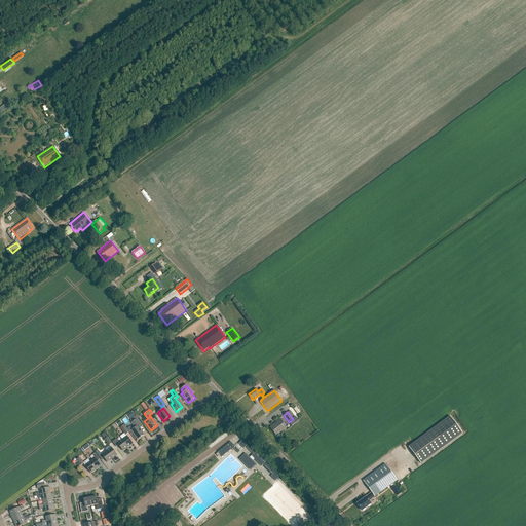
[(409,447),(421,463),(462,433),(450,416),(409,447)]
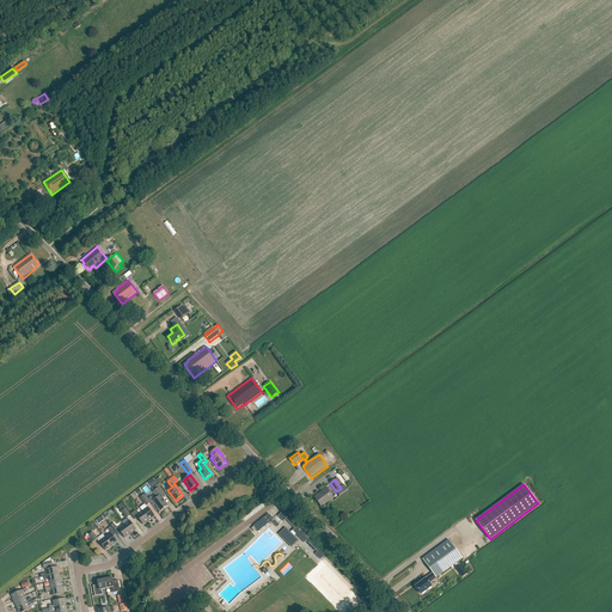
[(167,506),(163,499),(165,496),(159,488),(153,491),(158,497),(153,501),(160,512),(167,506)]
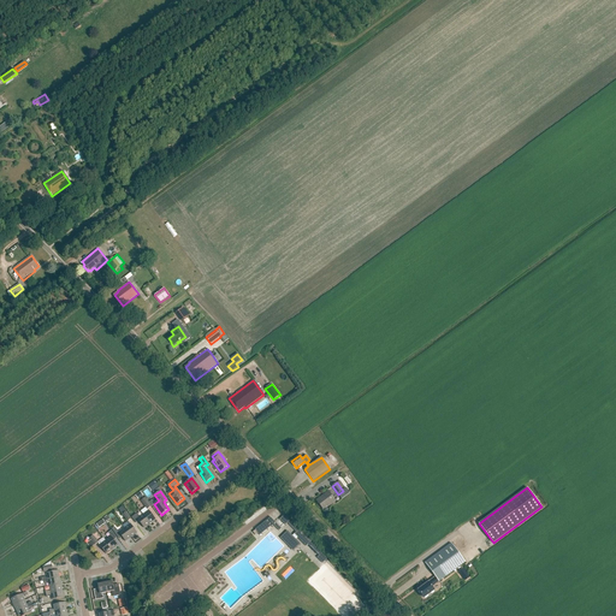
[(323,509),(327,505),(327,507),(336,501),(329,491),(317,501),(323,509)]
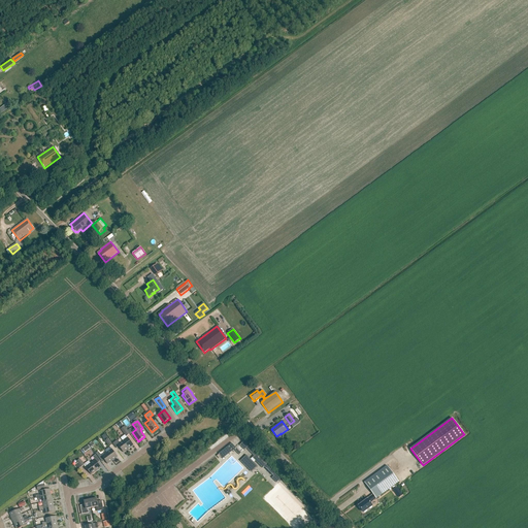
[(121,429),(126,436),(130,433),(124,426),(121,429)]
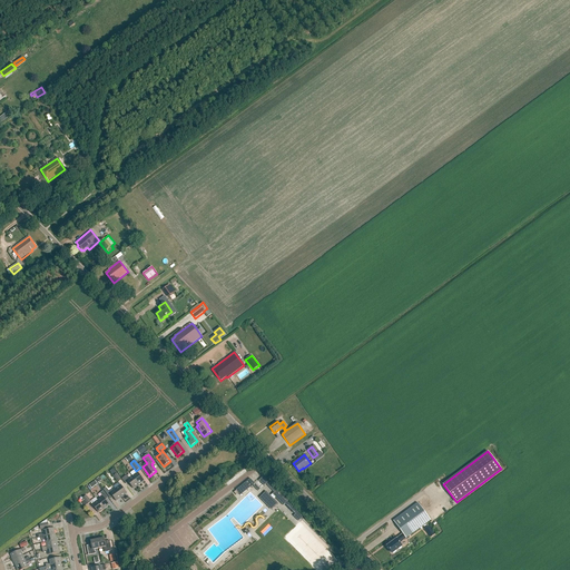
[(138,472),(133,477),(138,484),(144,481),(138,472)]
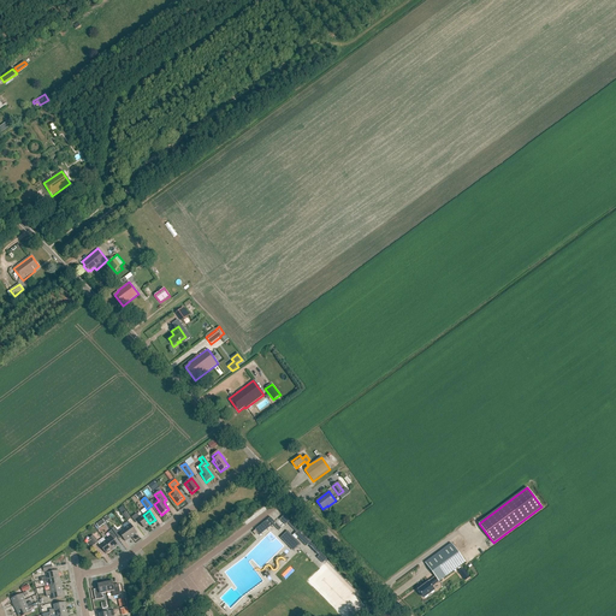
[(149,523),(143,515),(140,517),(136,514),(131,517),(136,523),(138,521),(144,528),(149,523)]
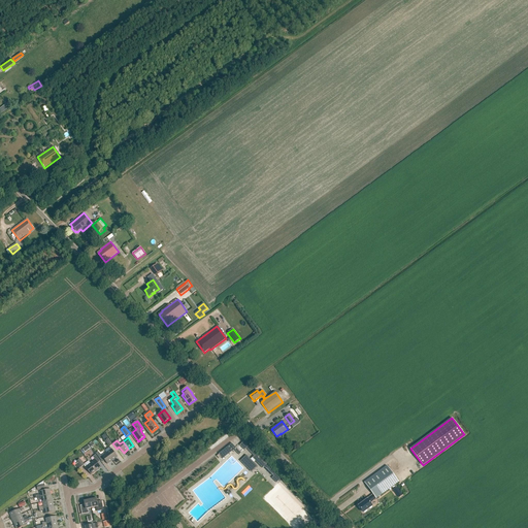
[(239,446),(244,450),(246,448),(254,456),(252,458),(262,468),(264,466),(273,476),(272,477),(276,483),(281,480),(266,465),(266,464),(259,456),(258,457),(243,441),(239,446)]
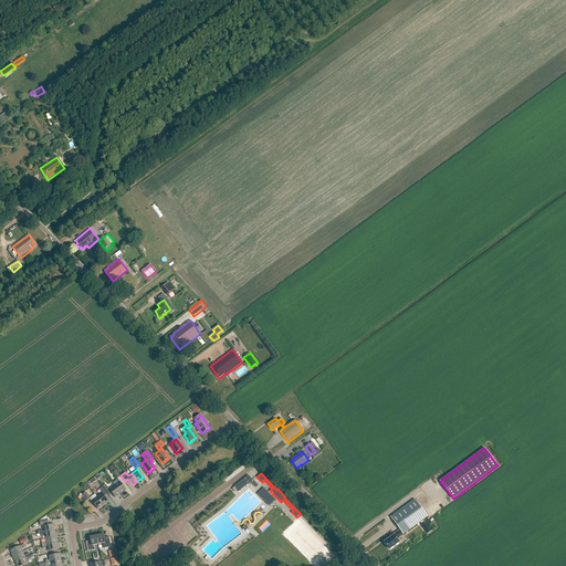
[(257,488),(259,486),(249,475),(234,486),(232,489),(234,492),(237,490),(239,492),(251,482),(257,488)]
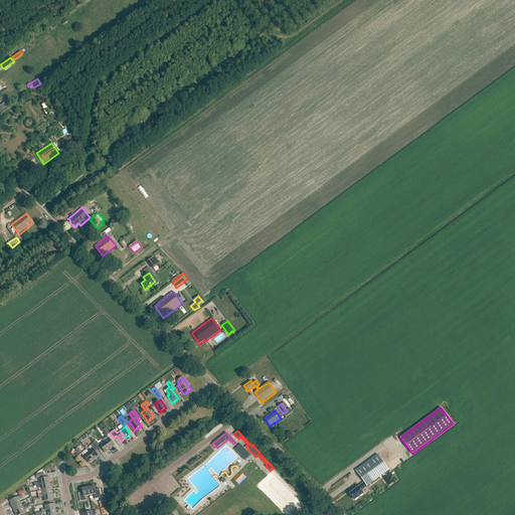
[(109,439),(104,442),(110,450),(115,446),(109,439)]
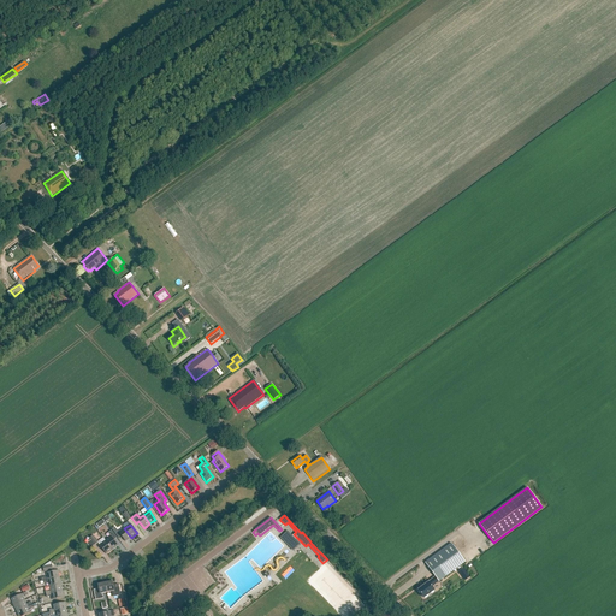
[(131,538),(124,528),(119,533),(114,527),(112,529),(117,537),(119,534),(125,542),(131,538)]
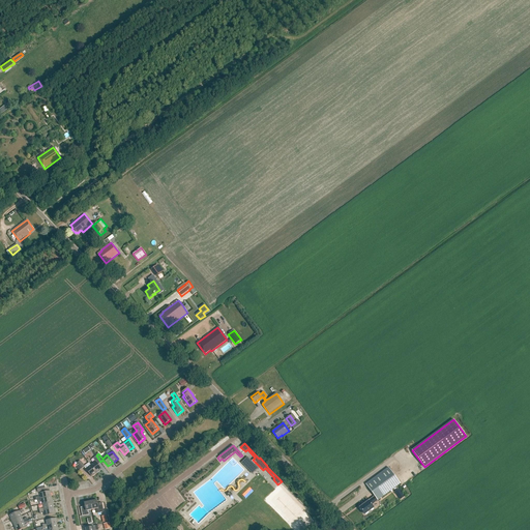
[(95,462),(91,466),(96,473),(101,469),(97,464),(99,462),(96,457),(93,459),(95,462)]
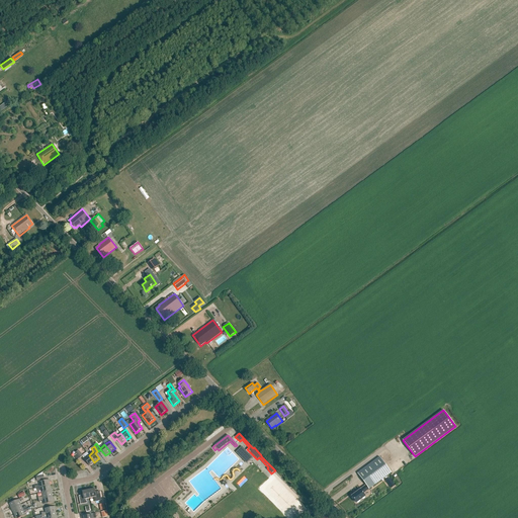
[(247,462),(253,456),(242,446),(236,452),(247,462)]
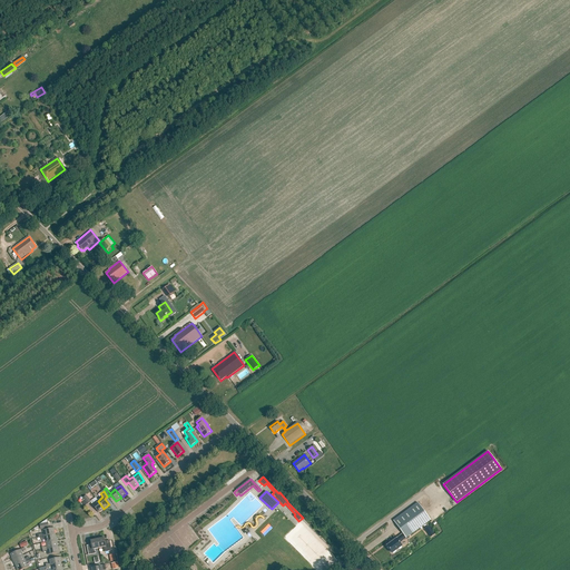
[(84,498),(85,500),(80,502),(84,508),(88,504),(91,502),(86,495),(84,498)]
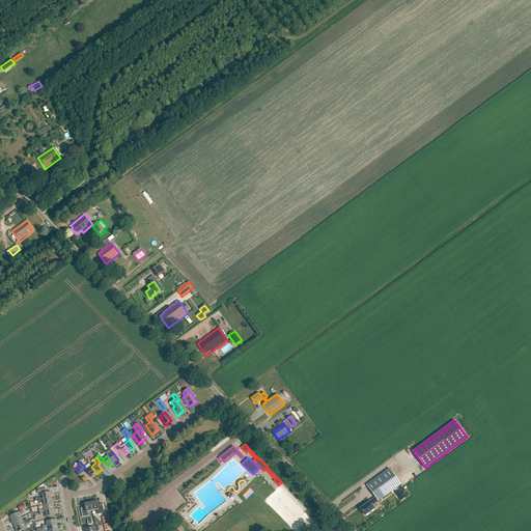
[(96,474),(91,467),(86,470),(91,478),(96,474)]
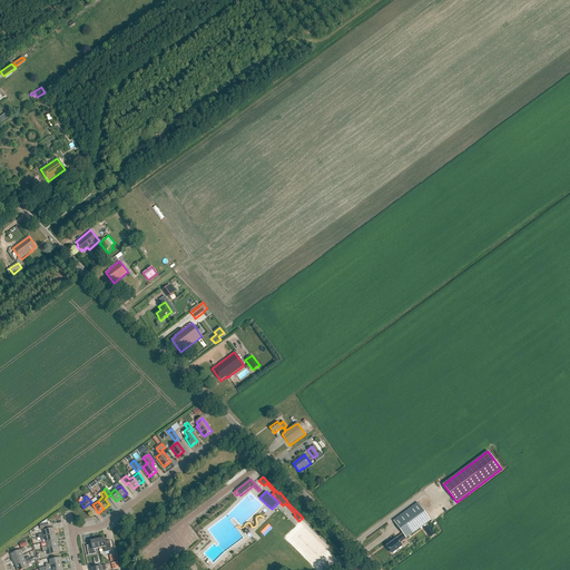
[(402,547),(400,542),(430,520),(418,503),(393,521),(403,533),(386,546),(392,553),(402,547)]
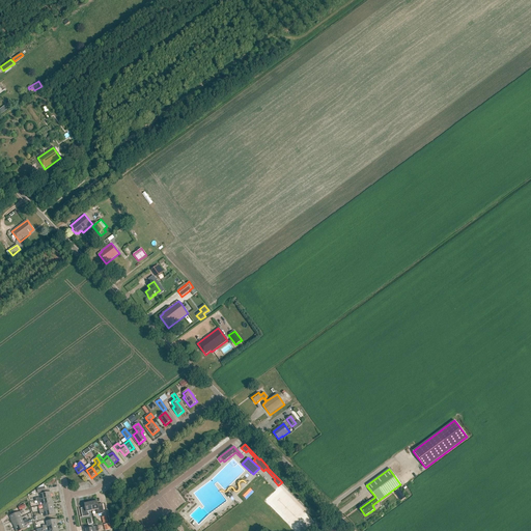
[(40,494),(40,497),(42,498),(39,498),(36,498),(37,501),(52,498),(50,492),(40,494)]
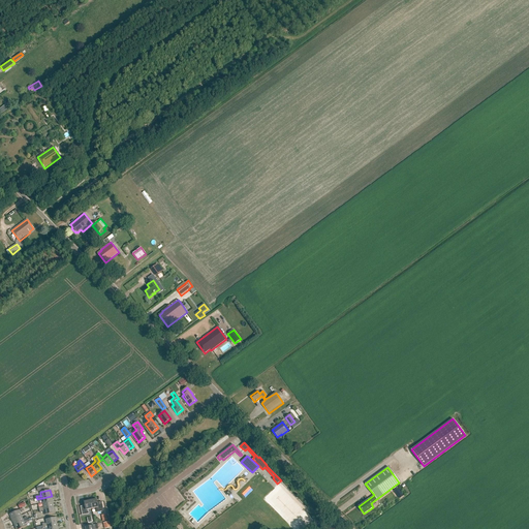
[(97,502),(97,499),(90,500),(92,508),(96,508),(96,509),(96,512),(103,511),(101,502),(97,502)]
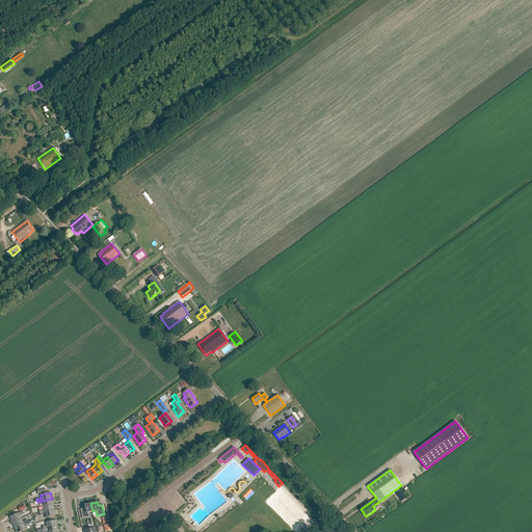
[(92,511),(90,503),(84,505),(85,508),(81,509),(83,519),(89,516),(89,514),(88,514),(88,512),(92,511)]
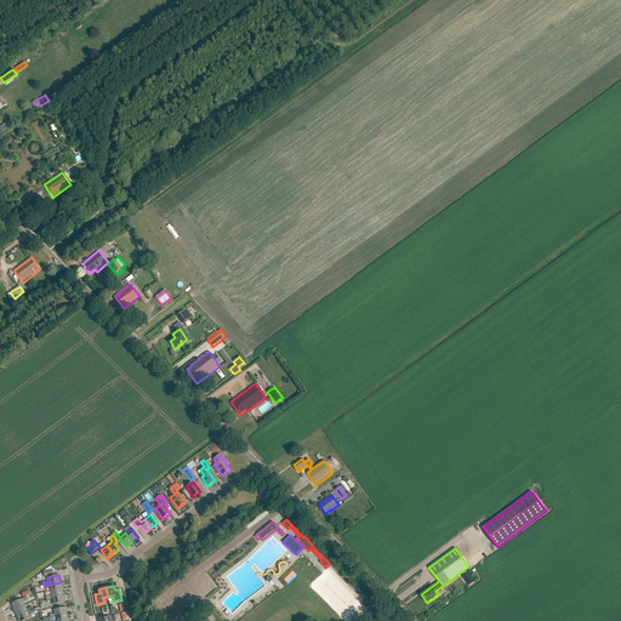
[(62,588),(50,591),(51,596),(49,596),(45,596),(46,599),(63,596),(62,588)]
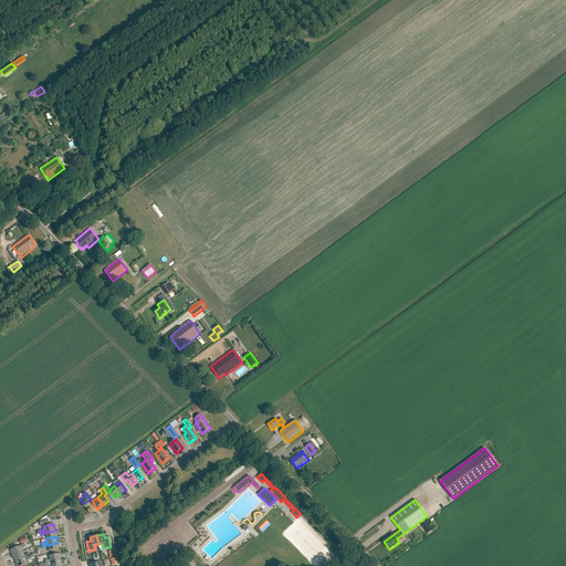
[(10,551),(13,556),(23,552),(21,548),(25,546),(24,544),(10,551)]
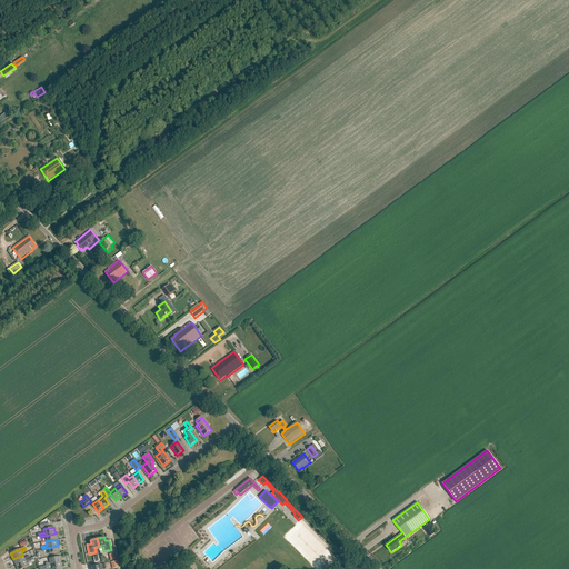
[(25,558),(23,555),(13,559),(16,565),(30,559),(29,556),(25,558)]
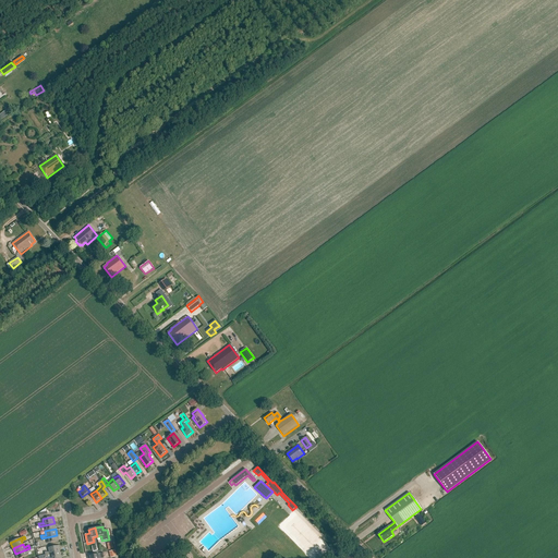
[(45,553),(45,555),(60,552),(59,546),(48,548),(49,552),(45,553)]
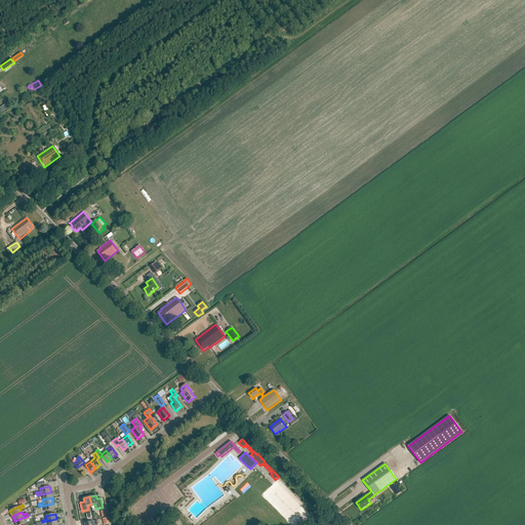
[(25,520),(29,518),(28,516),(14,521),(15,524),(19,524),(26,523),(25,520)]
